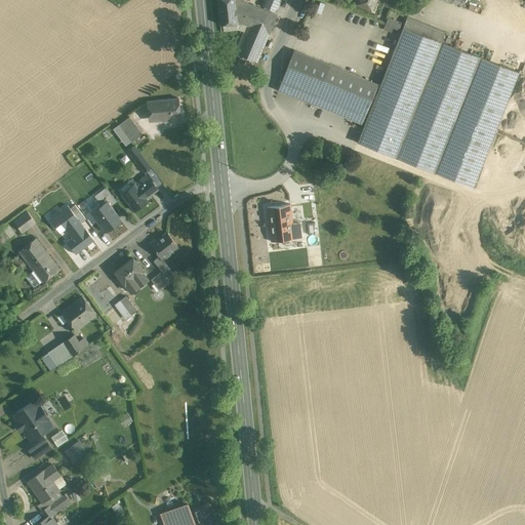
[(257,9),(235,0),(217,0),(220,25),(238,23),(245,26),(250,28),(257,9)]
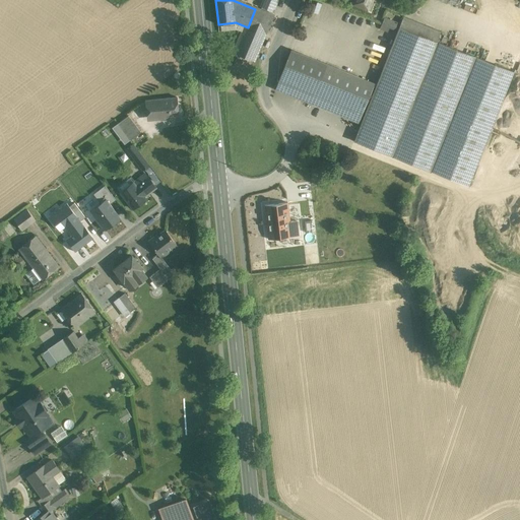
[(371,0),(355,0),(354,4),(368,9),(371,0)]
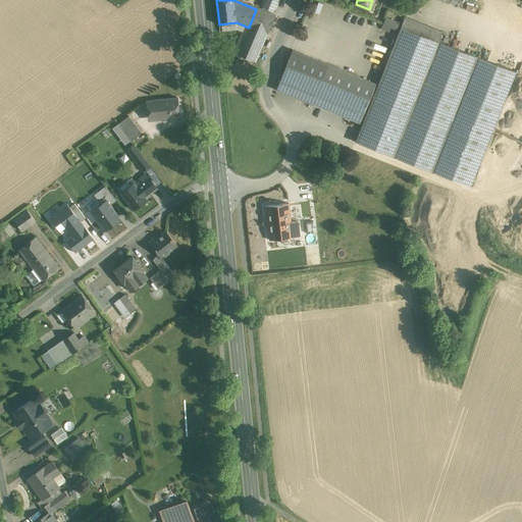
[(249,28),(244,25),(232,53),(255,62),(274,16),(256,9),(249,28)]
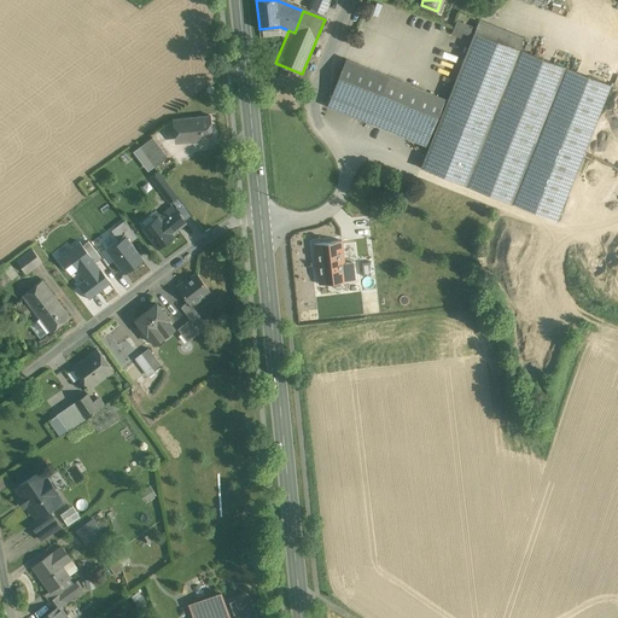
[(611,86),(519,50),(524,38),(479,19),(421,168),(501,199),(557,221),(611,86)]
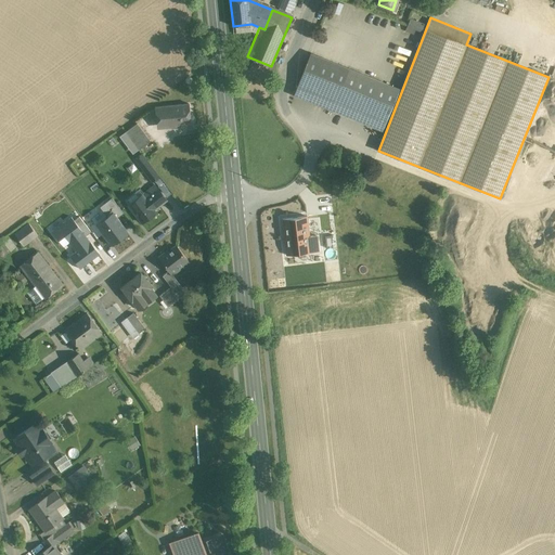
[(421,35),(425,24),(412,17),(407,27),(421,35)]
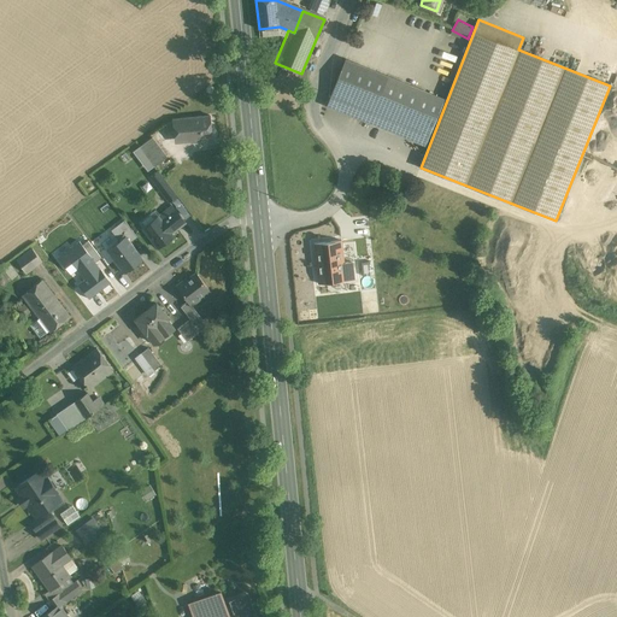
[(445,99),(346,58),(327,105),(425,146),(445,99)]
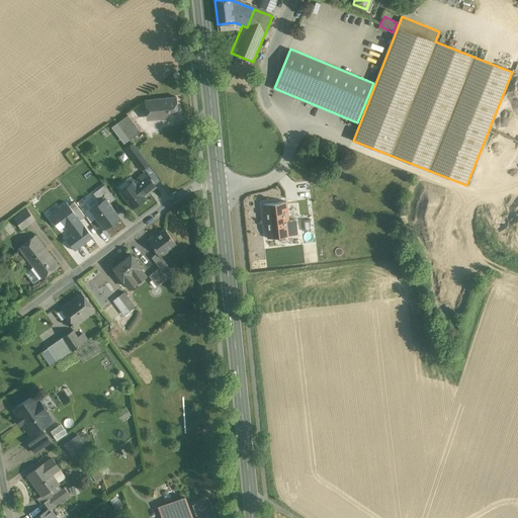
[(176,97),(151,99),(151,100),(146,101),(148,116),(152,117),(152,119),(153,119),(178,117),(176,97)]
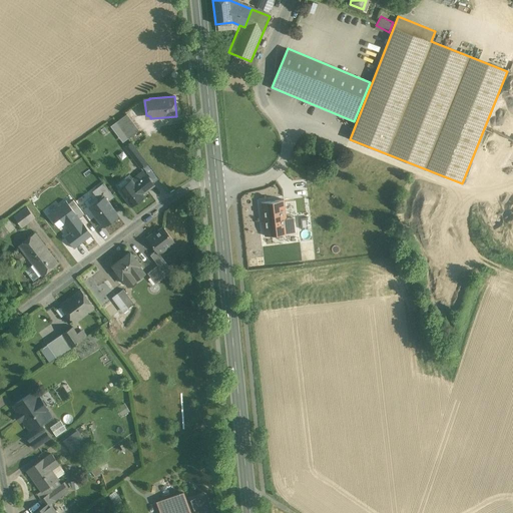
[(139,130),(126,114),(116,122),(128,138),(139,130)]
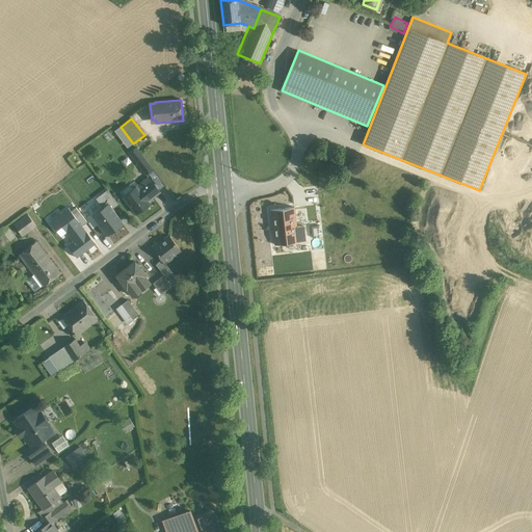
[(144,159),(138,163),(147,175),(153,170),(144,159)]
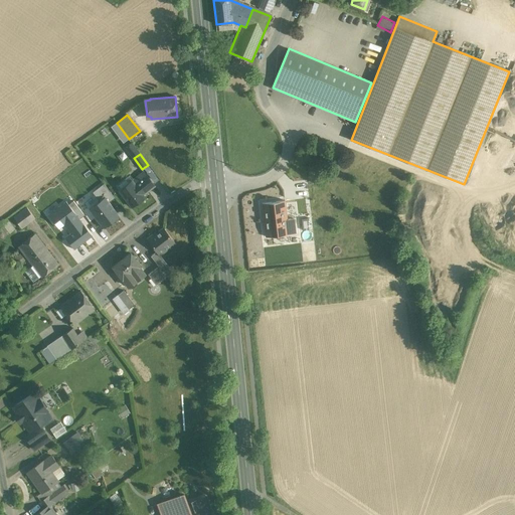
[(144,172),(120,192),(132,207),(145,197),(142,195),(154,185),(144,172)]
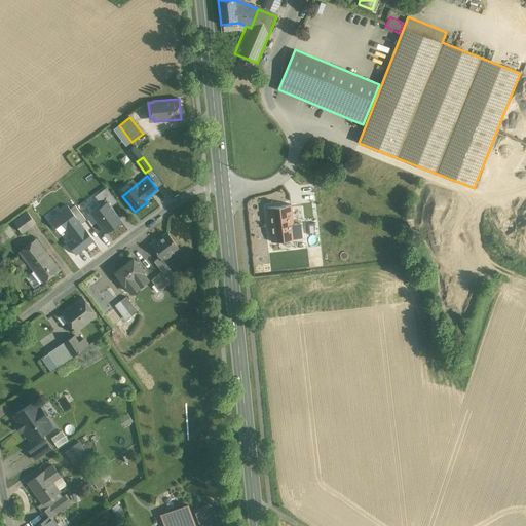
[(290,207),(268,209),(272,241),(294,239),(292,225),(290,207)]
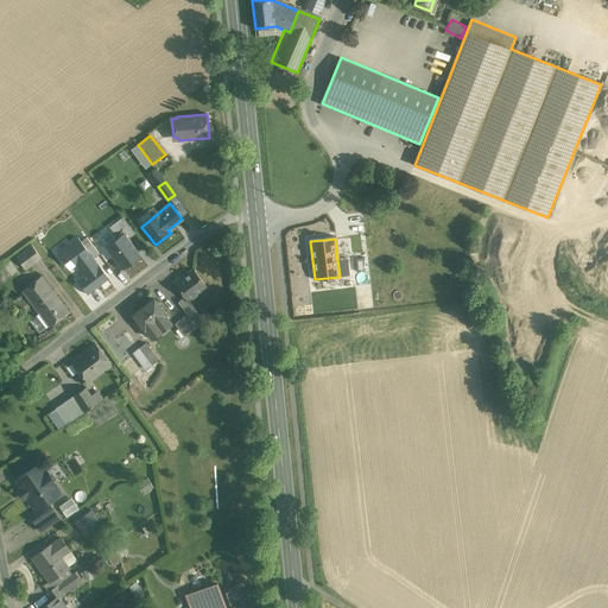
[(29,245),(13,255),(20,266),(36,254),(29,245)]
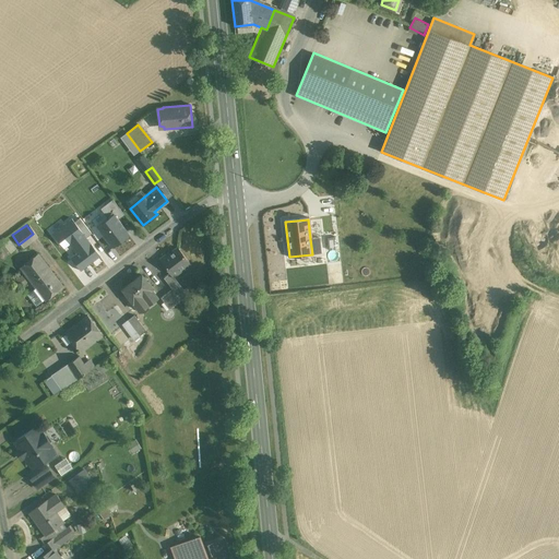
[(319,238),(310,239),(312,254),(320,253),(319,238)]
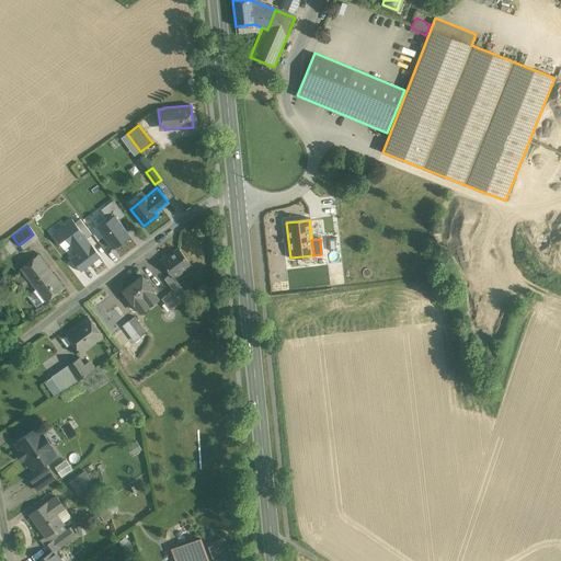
[(179,249),(171,255),(170,254),(164,259),(169,265),(165,267),(171,274),(173,277),(173,276),(191,264),(179,249)]
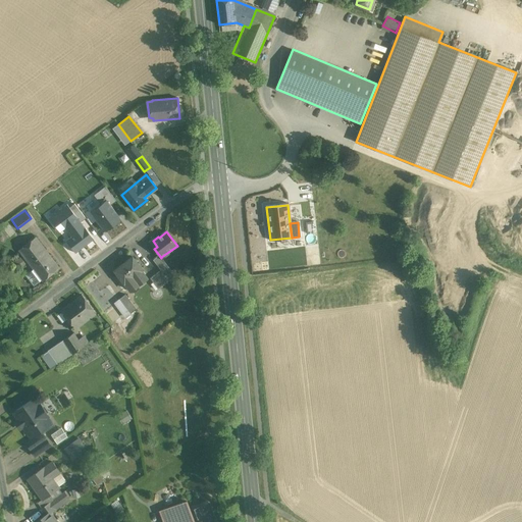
[(59,268),(36,238),(19,250),(34,269),(25,275),(34,285),(42,280),(42,281),(59,268)]
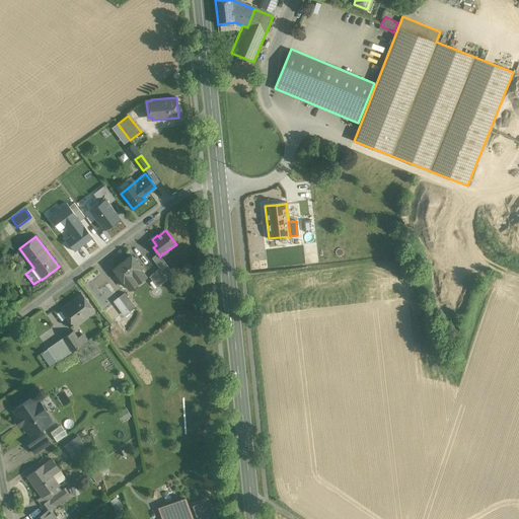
[(170,269),(160,255),(160,256),(158,253),(152,257),(160,269),(164,274),(170,269)]
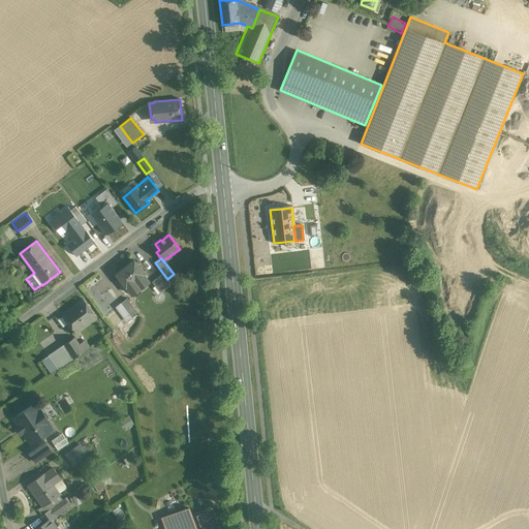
[(144,273),(134,260),(116,274),(132,294),(149,281),(143,273),(144,273)]
